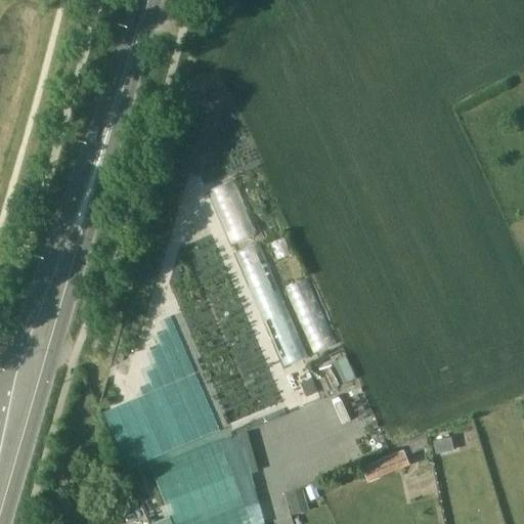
[(234,180),(209,190),(231,244),(257,233),(234,180)]
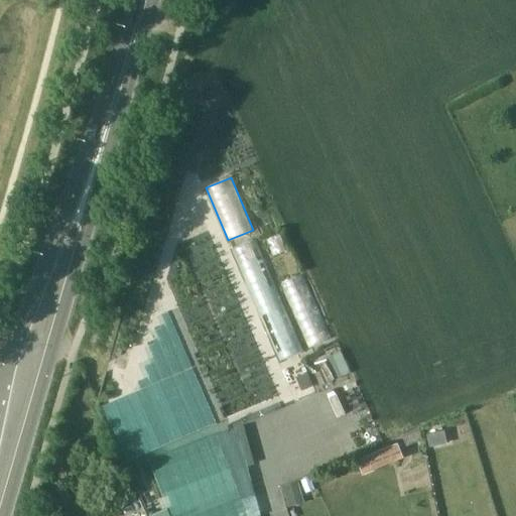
[(300,352),(258,239),(234,248),(276,361),(300,352)]
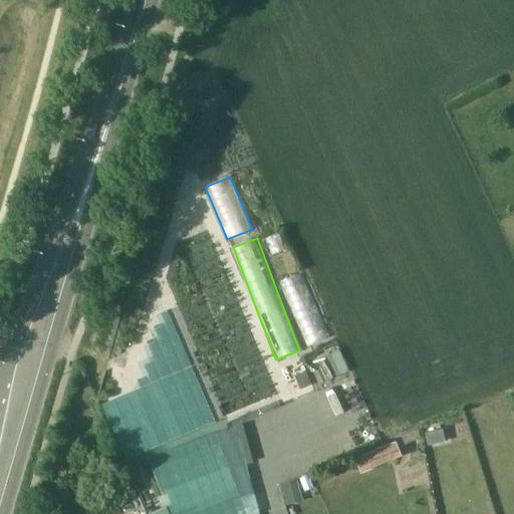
[(303,346),(326,339),(306,273),(283,280),(303,346)]
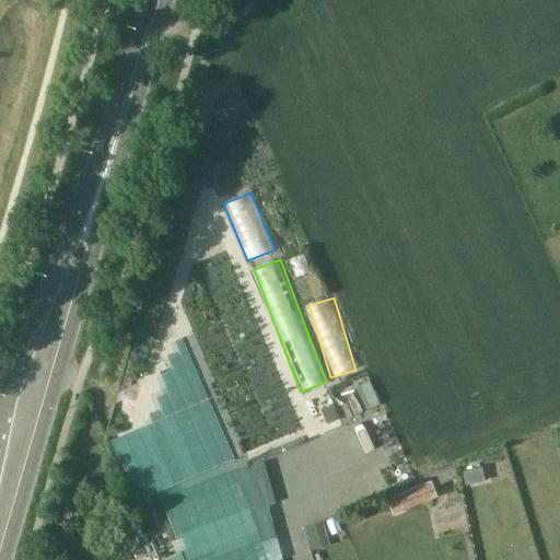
[(334,405),(321,410),(327,426),(340,419),(334,405)]
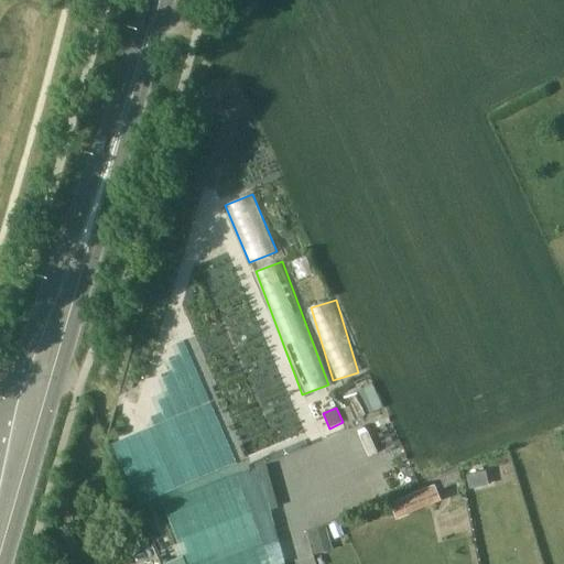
[(463,481),(457,469),(455,470),(440,477),(445,489),(463,481)]
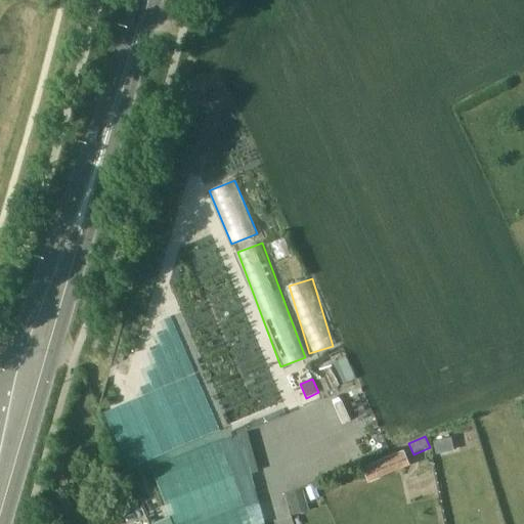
[(217,459),(245,451),(241,437),(198,449),(204,469),(219,465),(217,459)]
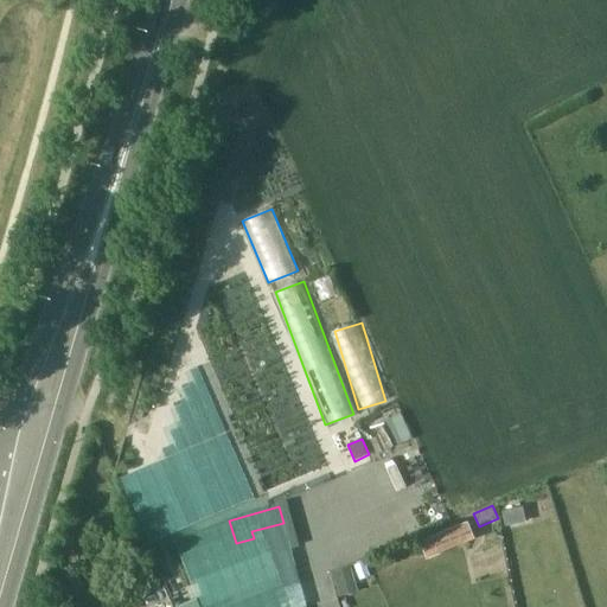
[(523,508),(503,512),(506,526),(526,523),(523,508)]
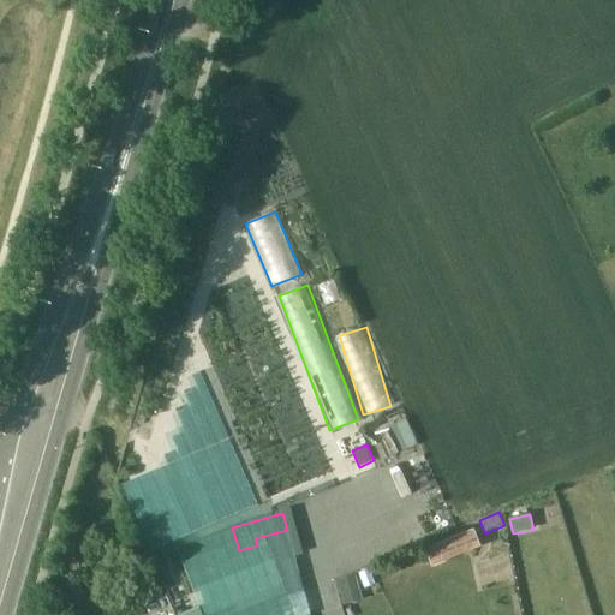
[(473,530),(425,553),(431,566),(481,544),(473,530)]
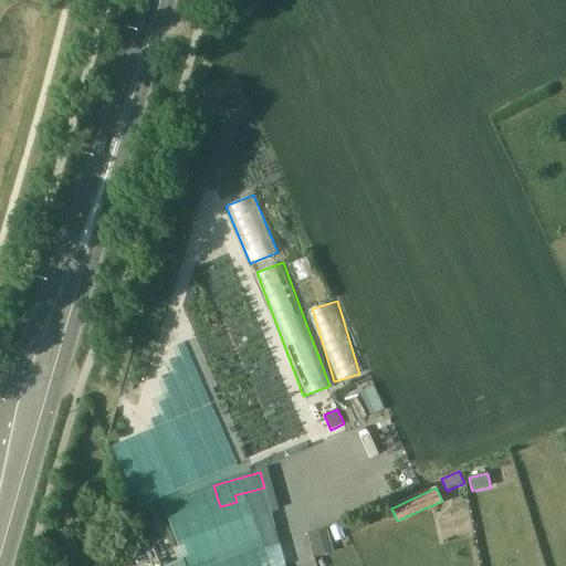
[(257,517),(264,547),(280,544),(272,514),(257,517)]
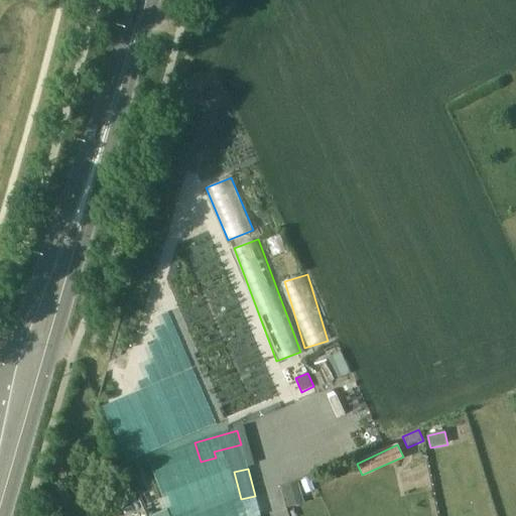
[(314,490),(309,478),(301,481),(306,494),(314,490)]
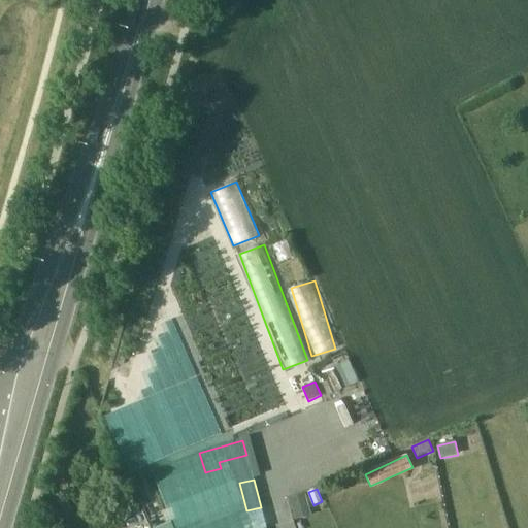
[(291,499),(289,499),(289,500),(295,521),(311,516),(305,495),(291,499)]
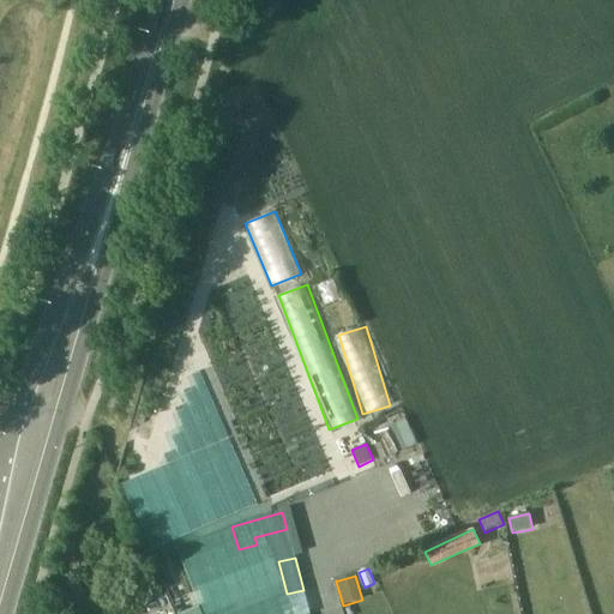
[(103,613),(101,601),(73,608),(73,613),(103,613)]
